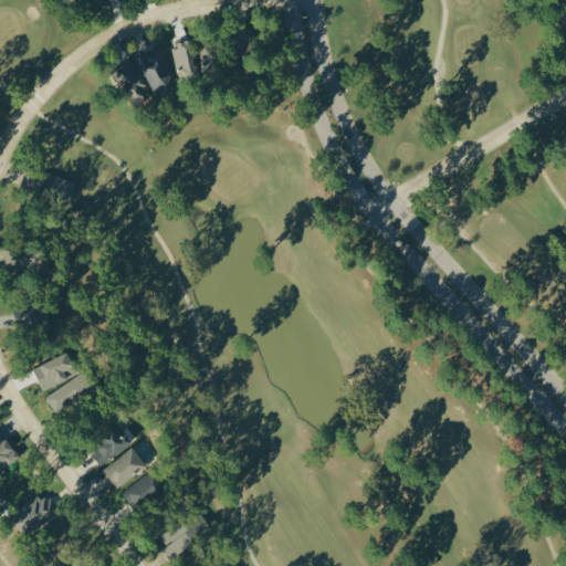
[(253,56),(253,29),(238,29),(238,56),(253,56)]
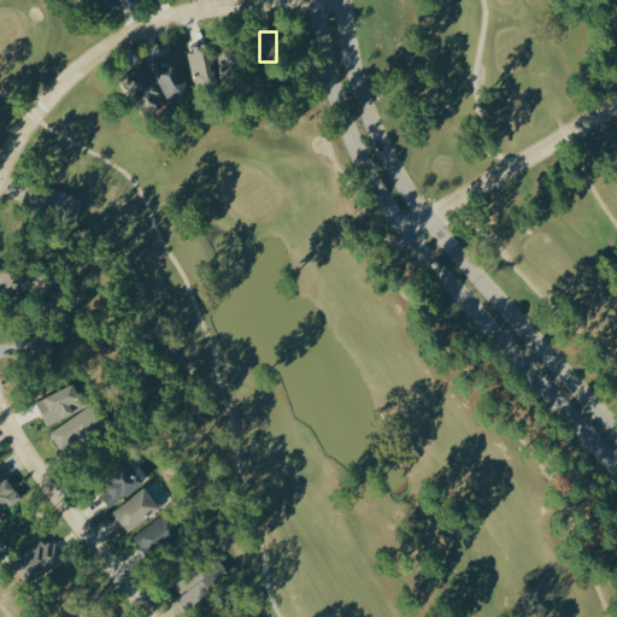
[(174,53),(151,64),(168,101),(192,90),(174,53)]
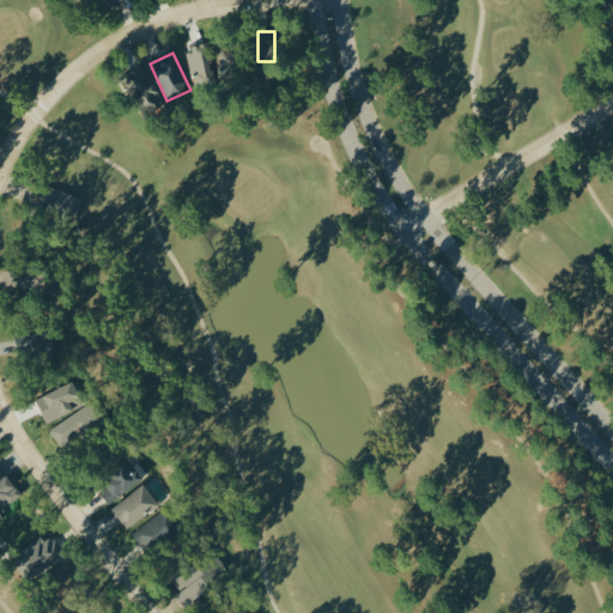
[(145,66),(125,76),(141,111),(162,102),(145,66)]
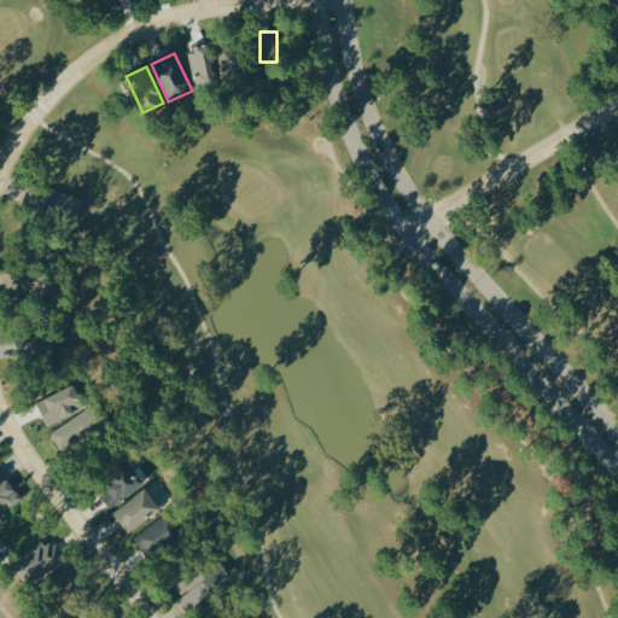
[(48,213),(76,222),(83,199),(56,190),(48,213)]
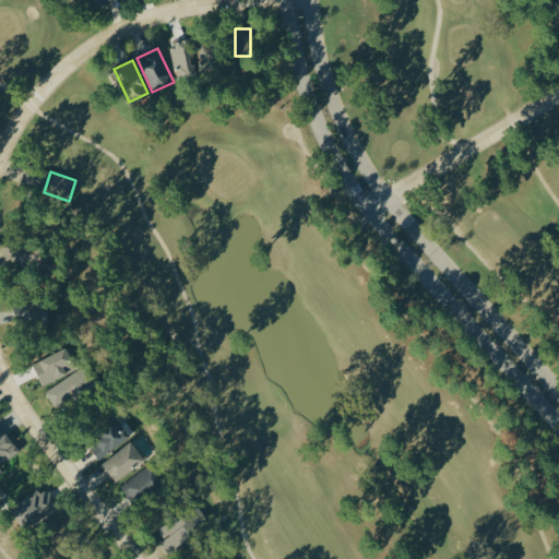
[(16,305),(15,318),(36,320),(37,306),(16,305)]
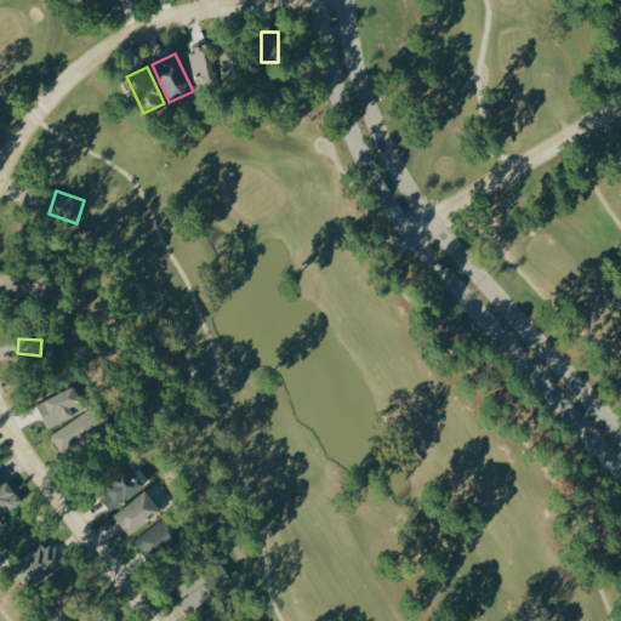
[(90,409),(79,385),(36,404),(47,428),(90,409)]
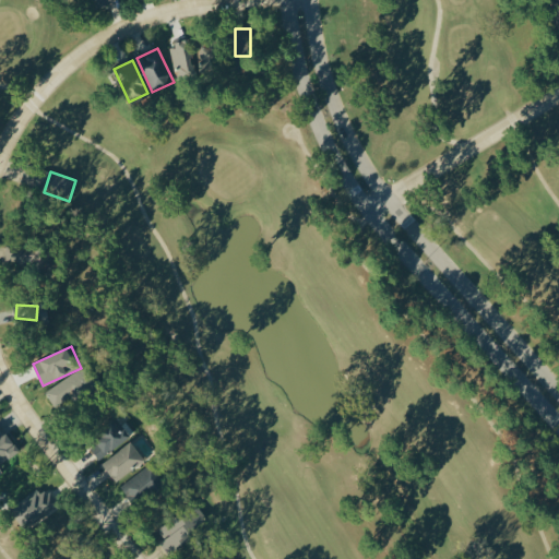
[(57,411),(95,385),(83,367),(45,392),(57,411)]
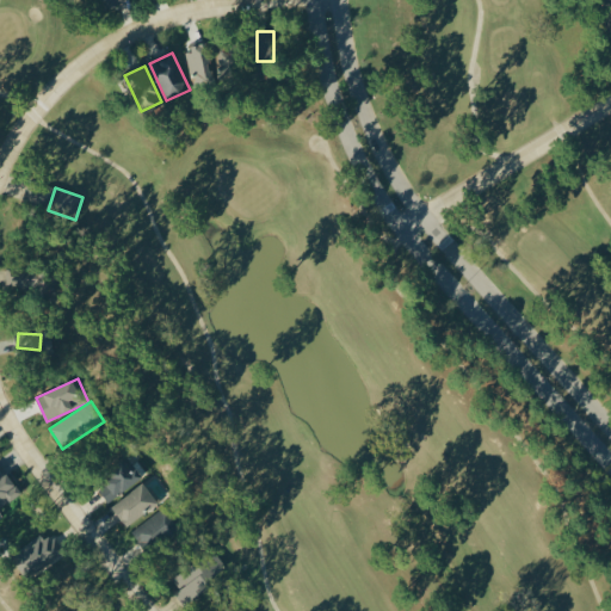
[(131,468),(124,460),(94,486),(111,504),(147,473),(137,462),(131,468)]
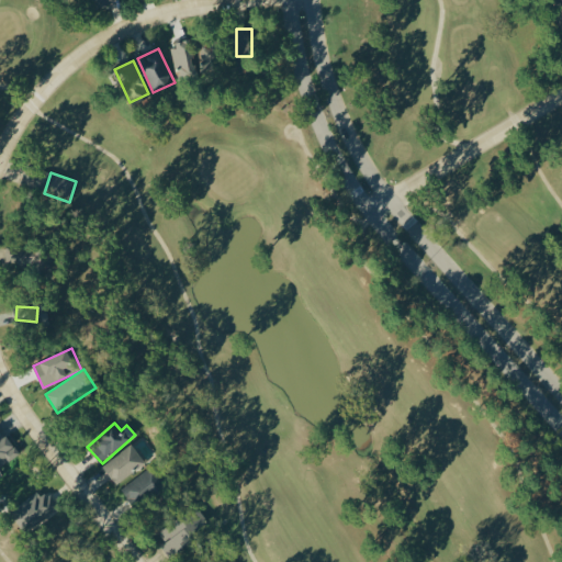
[(0,465),(18,456),(0,425),(0,465)]
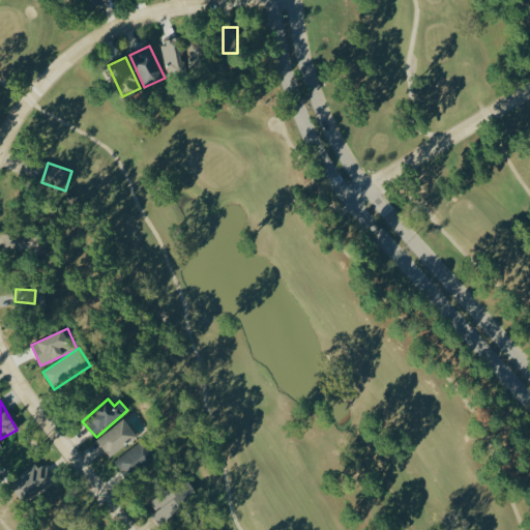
[(97,439),(110,458),(138,438),(125,419),(97,439)]
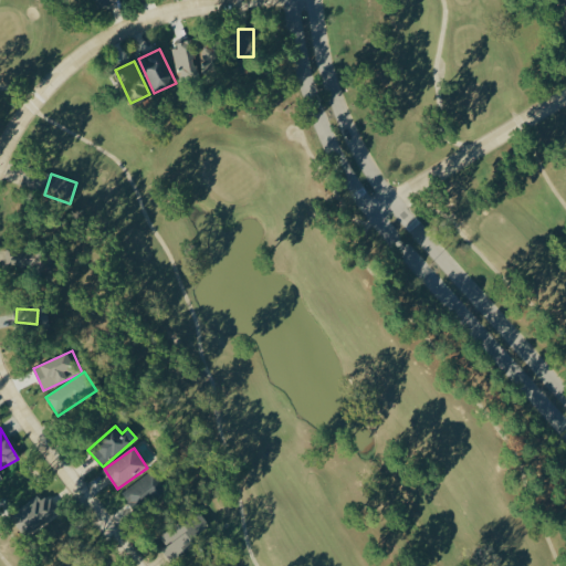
[(133,512),(166,494),(155,472),(121,490),(133,512)]
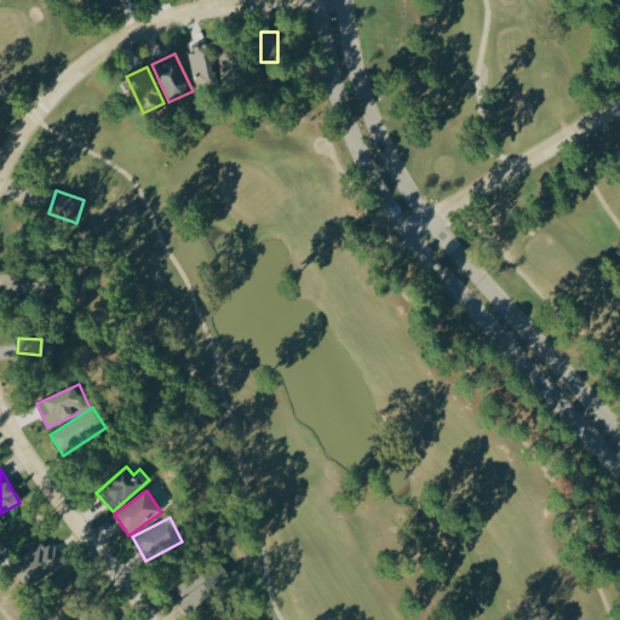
[(13,567),(35,586),(62,556),(41,538),(13,567)]
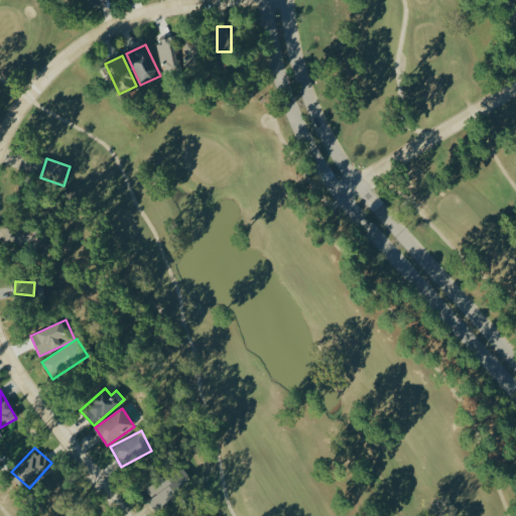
[(194,484),(180,466),(144,493),(156,510),(194,484)]
